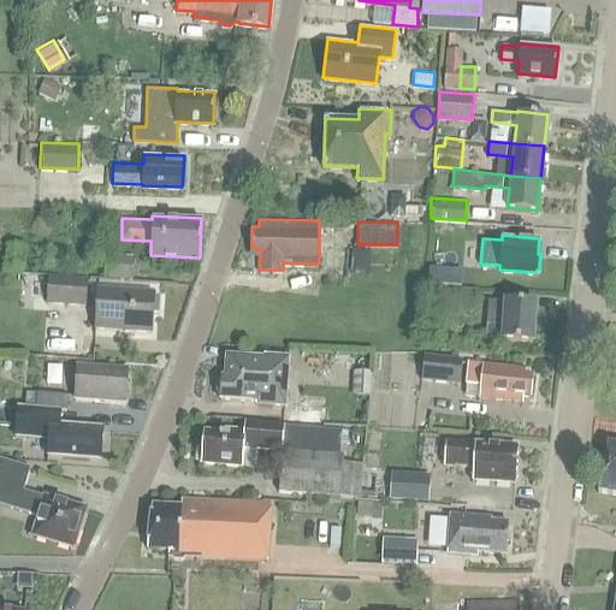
[(134,254),(105,252),(104,273),(131,276),(134,254)]
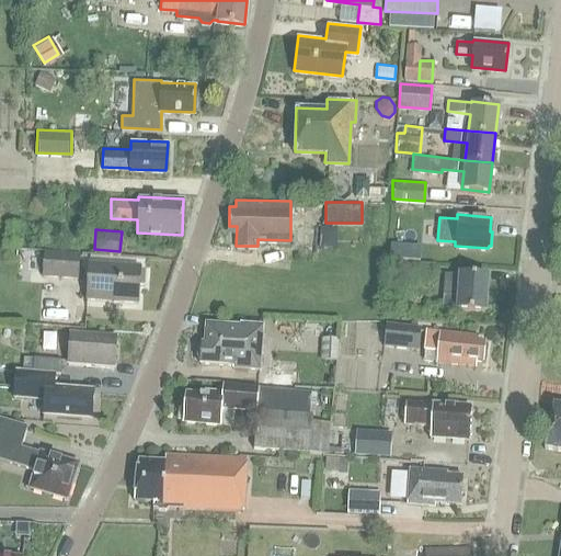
[(420,244),(408,244),(408,258),(420,259),(420,244)]
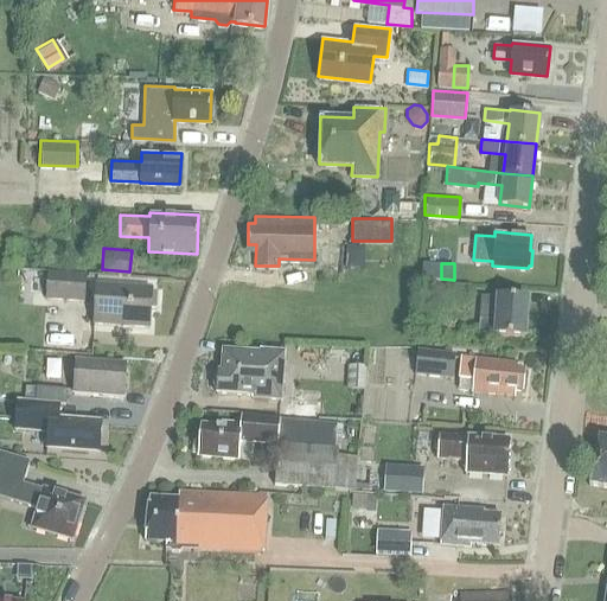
[(87,272),(48,268),(45,296),(84,300),(87,272)]
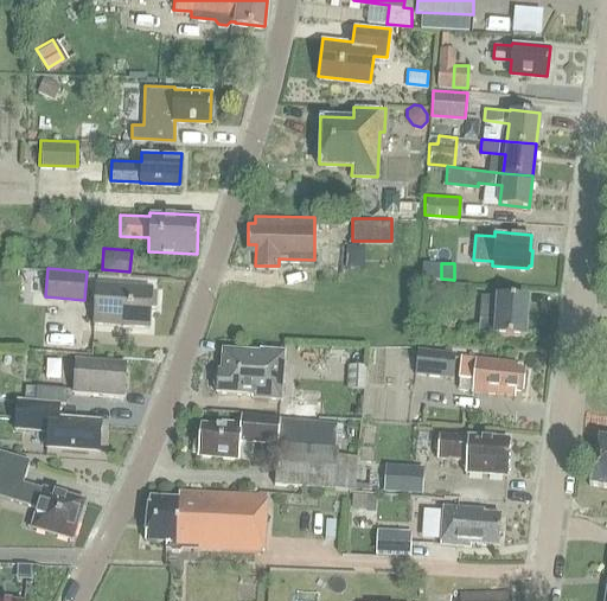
[(94,321),(149,325),(152,286),(96,282),(94,321)]
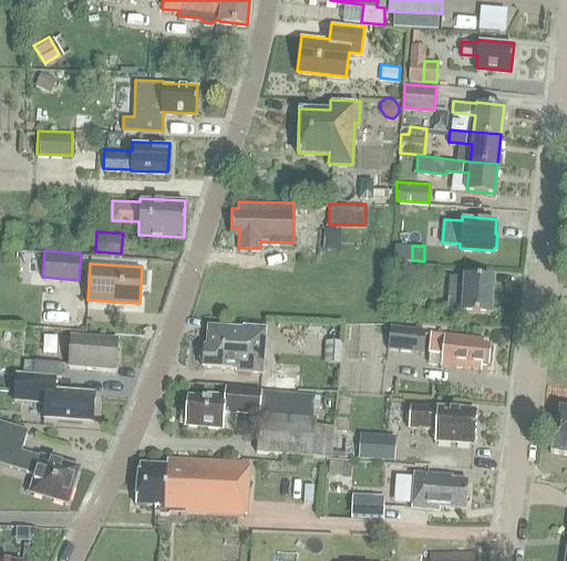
[(464,274),(464,276),(450,274),(447,295),(446,309),(462,310),(490,312),(492,277),(464,274)]
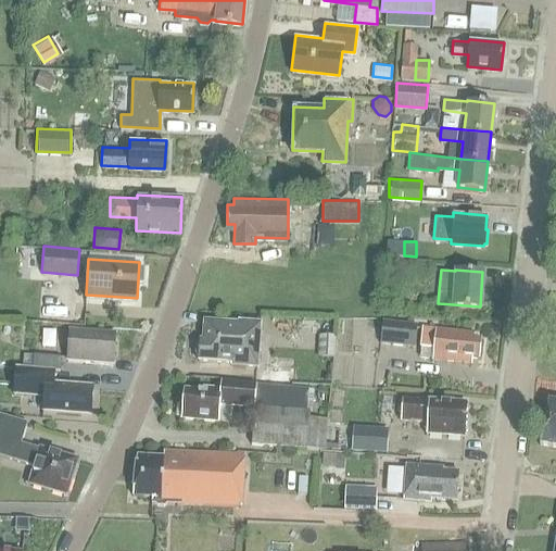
[(238,320),(238,322),(204,318),(203,338),(200,338),(198,358),(230,360),(230,362),(257,364),(260,321),(238,320)]
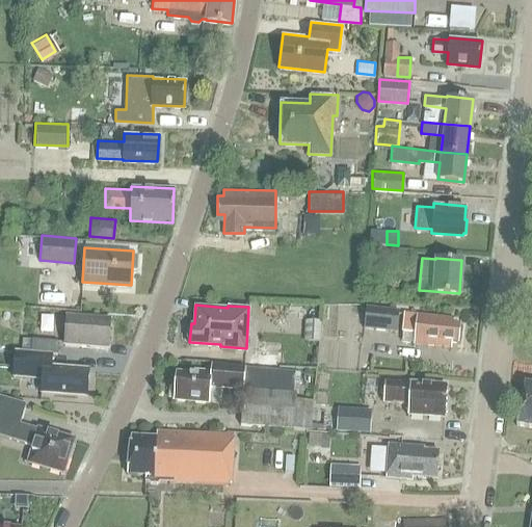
[(399,308),(366,305),(364,325),(397,328),(399,308)]
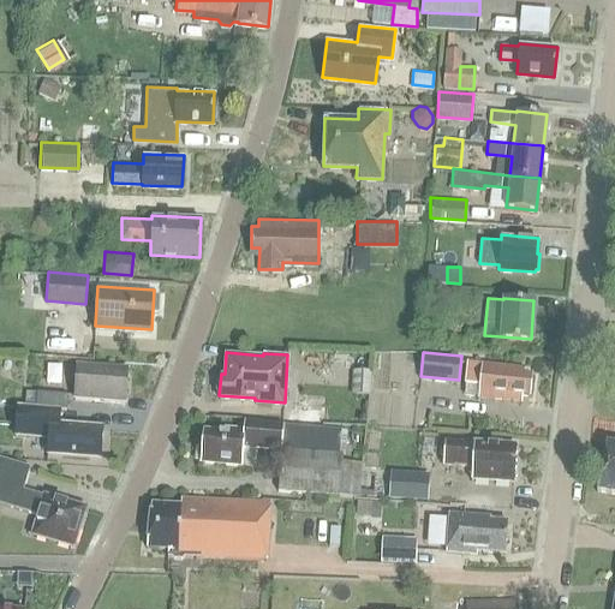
[(525,365),(467,359),(465,381),(479,382),(478,394),(521,399),(521,393),(529,393),(531,372),(524,371),(525,365)]
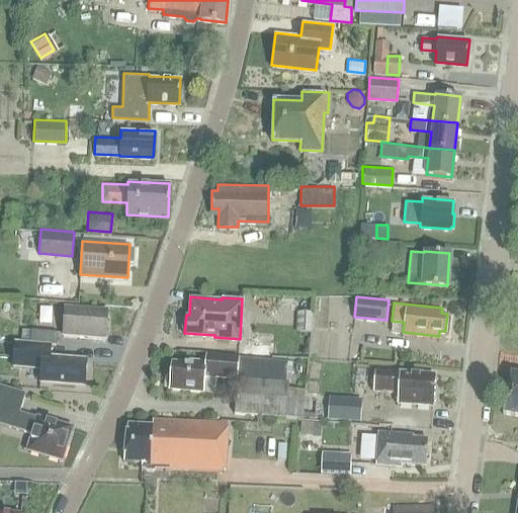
[(63,334),(104,337),(107,308),(65,305),(63,334)]
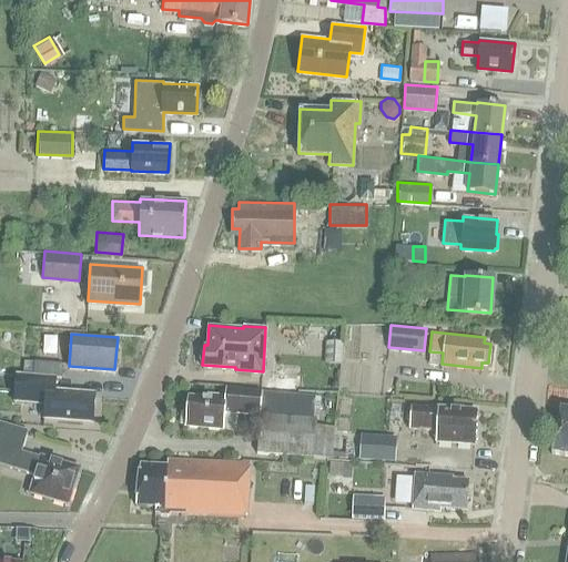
[(33,373),(61,375),(62,361),(34,359),(33,373)]
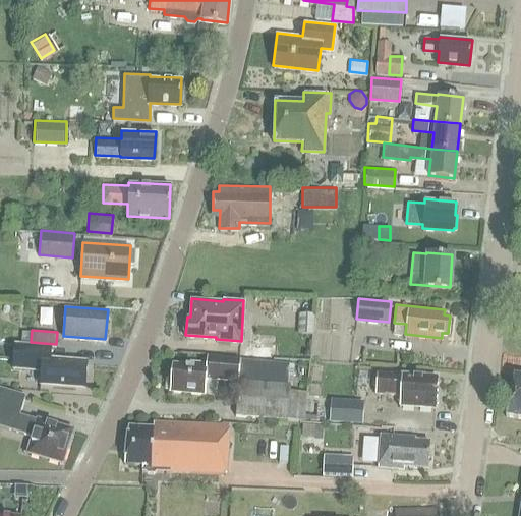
[(249,340),(248,355),(275,357),(275,342),(249,340)]
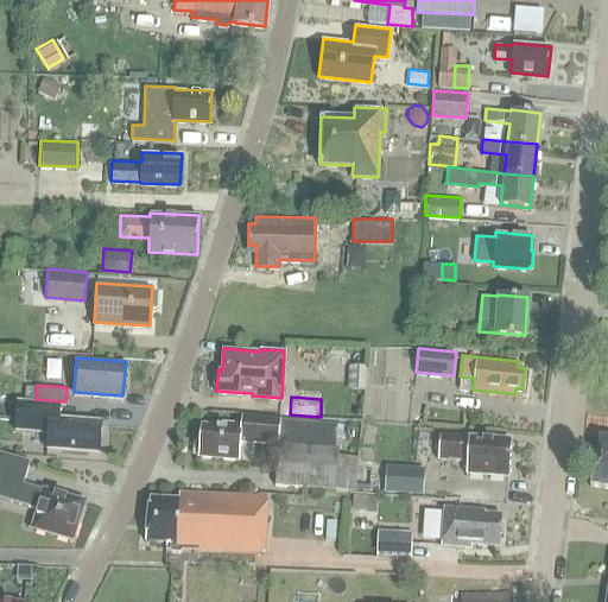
[(16,399),(14,428),(48,430),(46,445),(52,445),(99,449),(101,420),(58,417),(59,403),(16,399)]
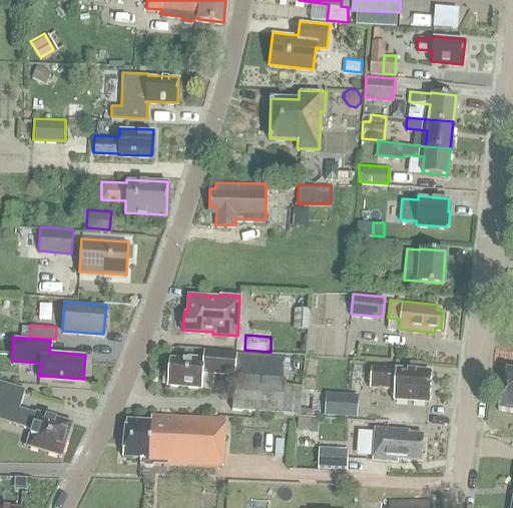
[(202,371),(234,373),(236,353),(203,350),(202,356),(186,355),(182,359),(169,358),(167,384),(201,387),(202,371)]
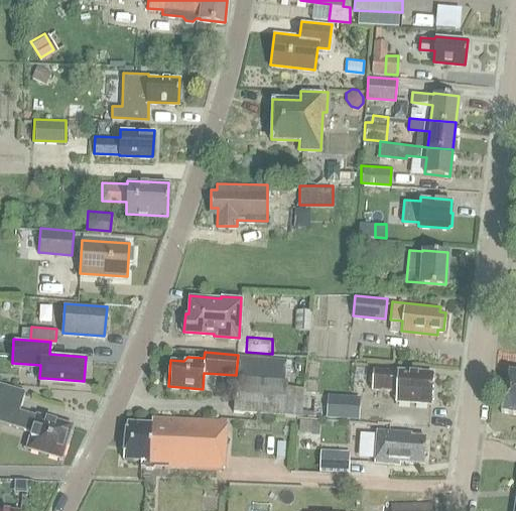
[(235,409),(301,414),(303,386),(288,385),(289,379),(284,379),(286,358),(239,354),(235,409)]
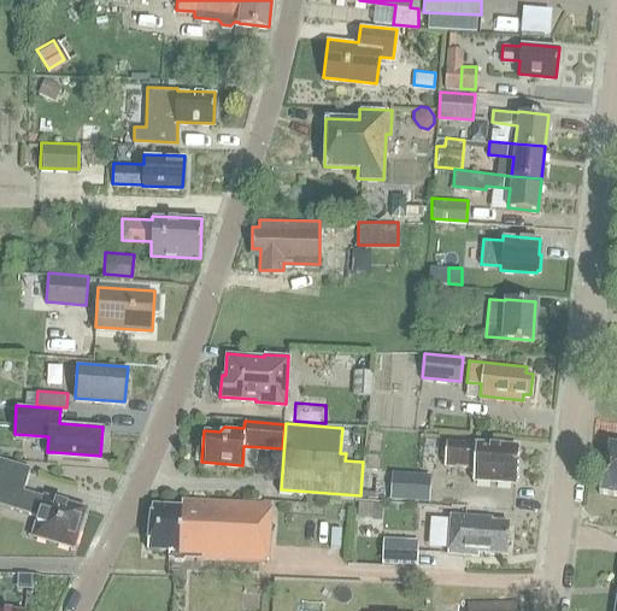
[(475,441),(475,442),(446,440),(444,464),(472,466),(472,479),(515,482),(517,445),(475,441)]
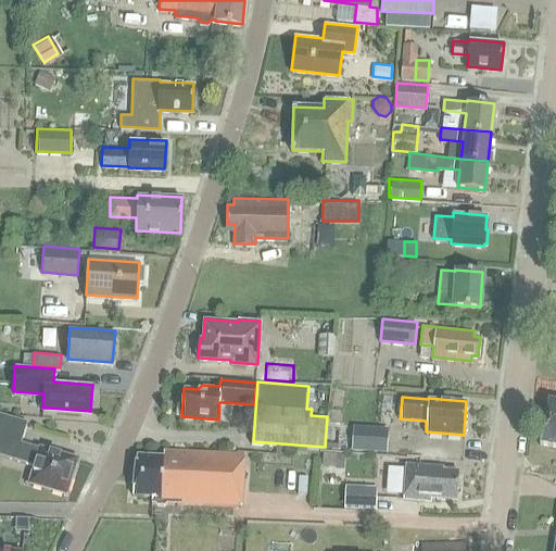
[(555,399),(547,398),(539,441),(555,445),(555,399)]
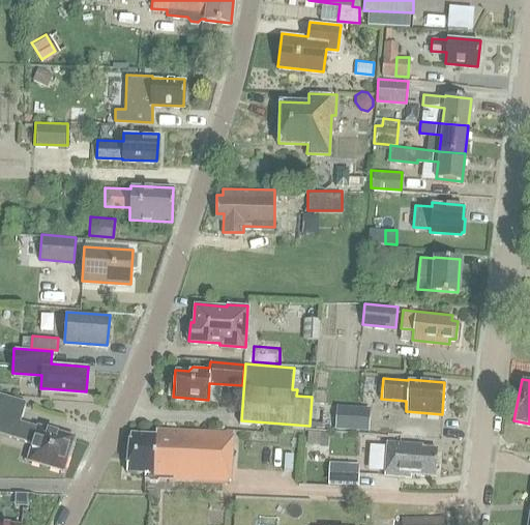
[(28,459),(62,468),(71,441),(68,435),(20,419),(26,400),(0,392),(0,432),(33,442),(28,459)]
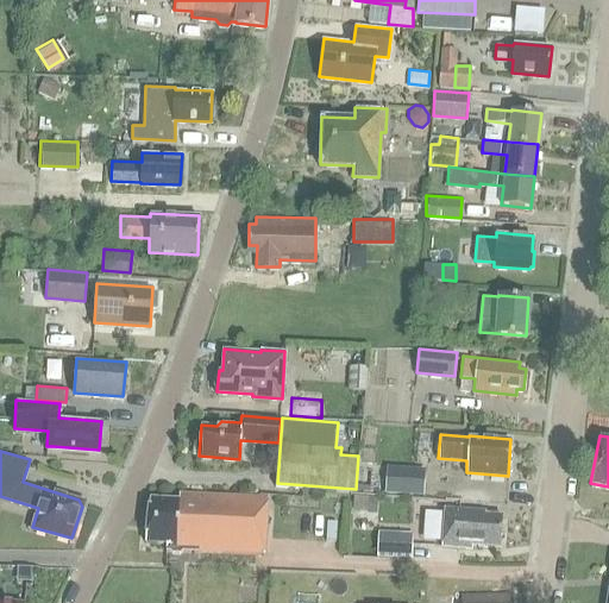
[(387,463),(384,490),(412,492),(413,465),(387,463)]
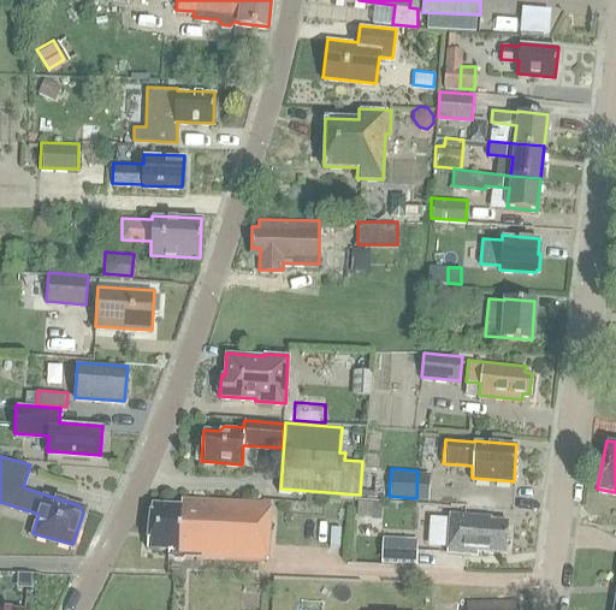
[(271,501),(181,496),(181,503),(152,502),(147,546),(169,548),(167,554),(267,557),(271,501)]
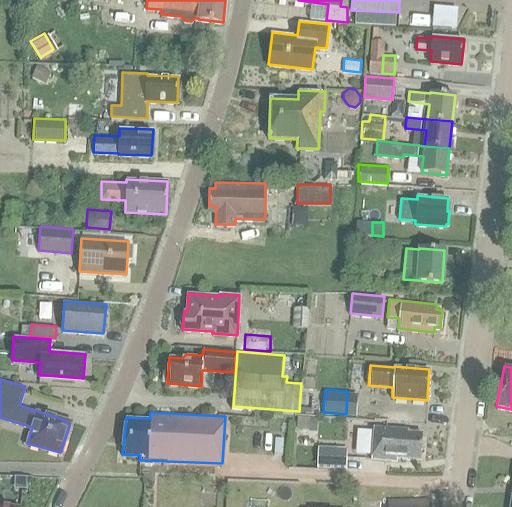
[(317,415),(296,414),(296,423),(309,424),(308,428),(316,429),(317,415)]
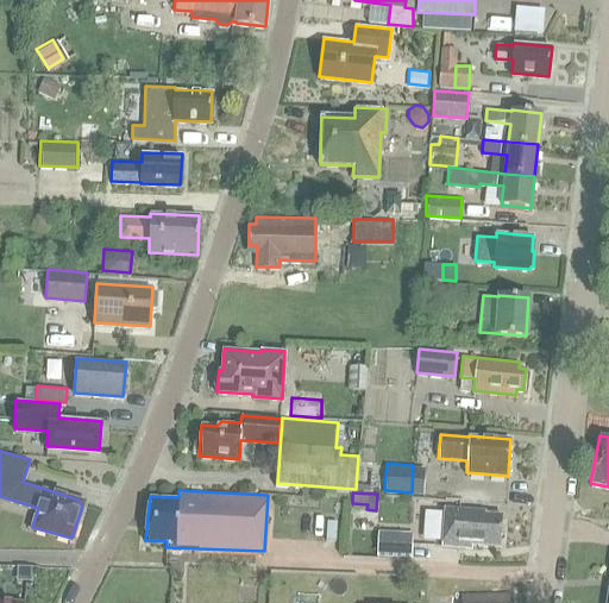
[(485,509),(444,506),(441,544),(472,546),(472,544),(500,546),(502,514),(485,513),(485,509)]
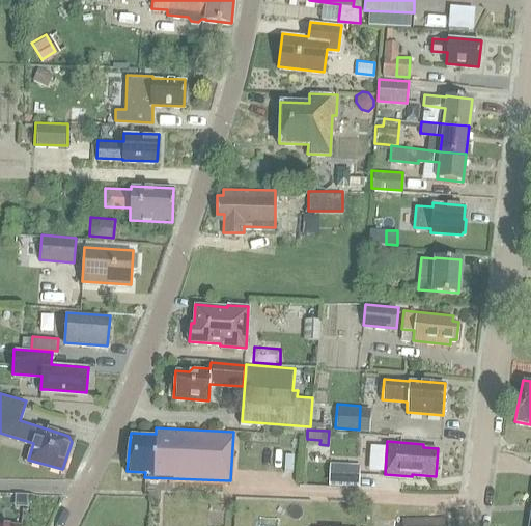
[(329,482),(359,485),(360,462),(330,461),(329,482)]
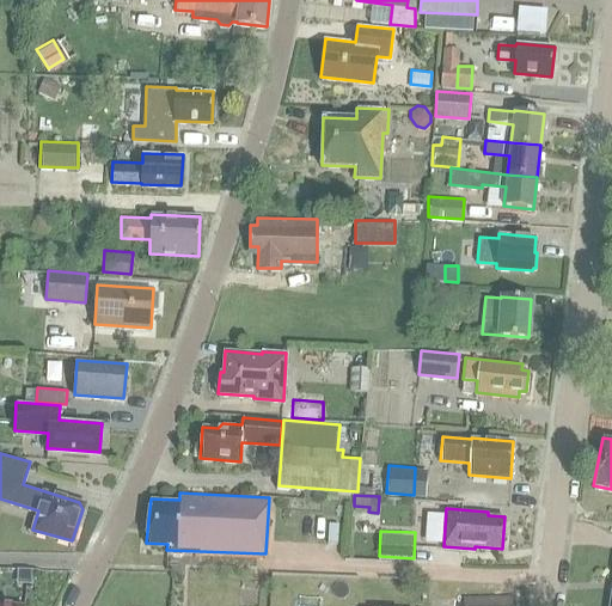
[(467,589),(467,605),(514,605),(514,591),(467,589)]
